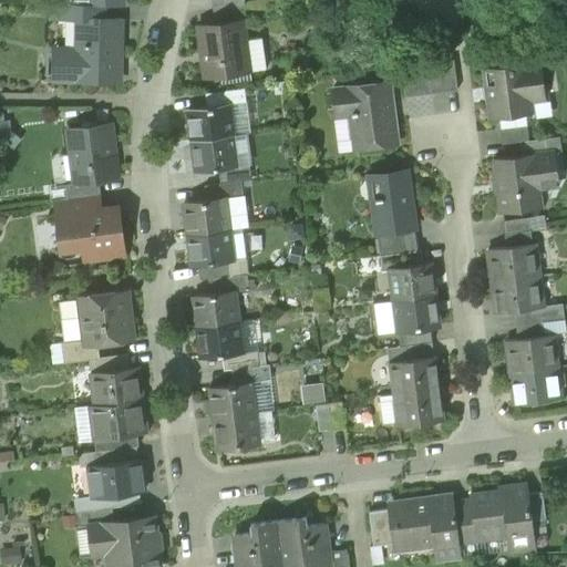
[(210,0),(213,11),(245,7),(244,0),(210,0)]
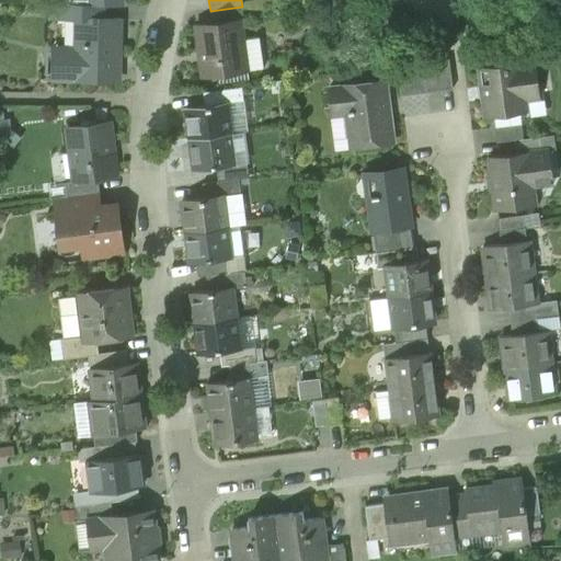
[(64,20),(79,21),(79,19),(102,20),(102,7),(87,7),(66,6),(64,6),(64,20)]
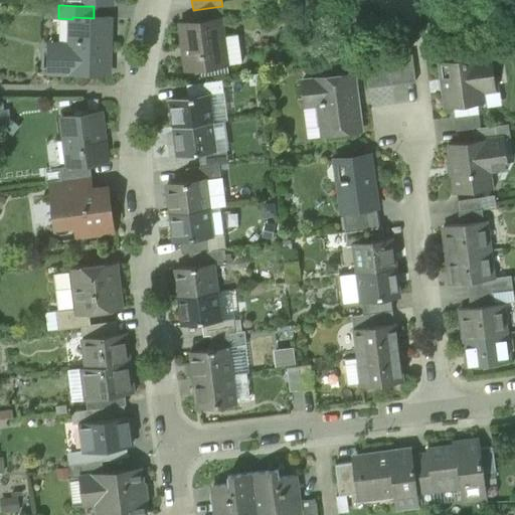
[(223,18),(222,6),(193,10),(195,21),(221,17),(221,18),(223,18)]
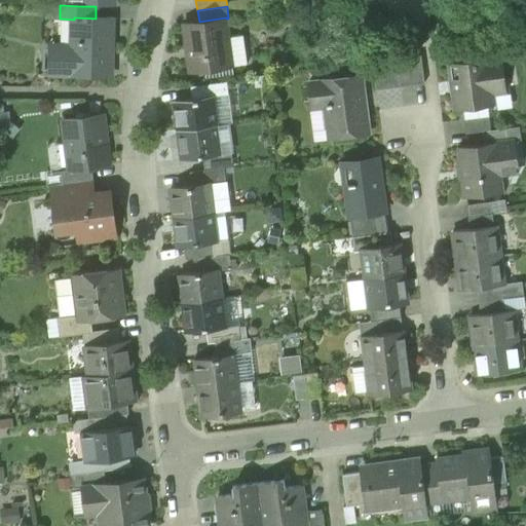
[(50,75),(107,76),(107,60),(112,60),(112,37),(110,37),(110,19),(96,19),(74,17),(74,20),(73,52),(50,52),(50,75)]
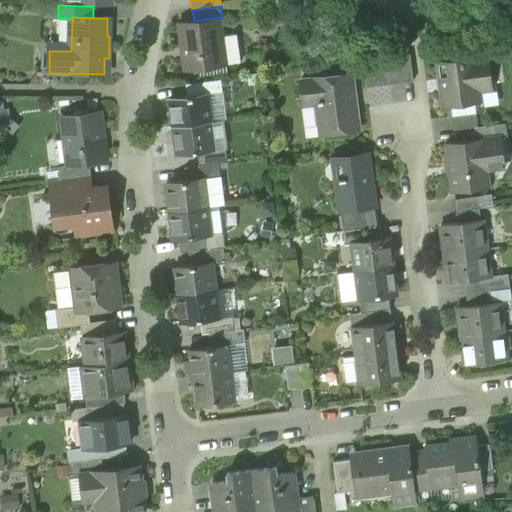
[(177,23),(184,70),(199,68),(226,65),(222,35),(220,18),(220,17),(194,21),(177,23)]
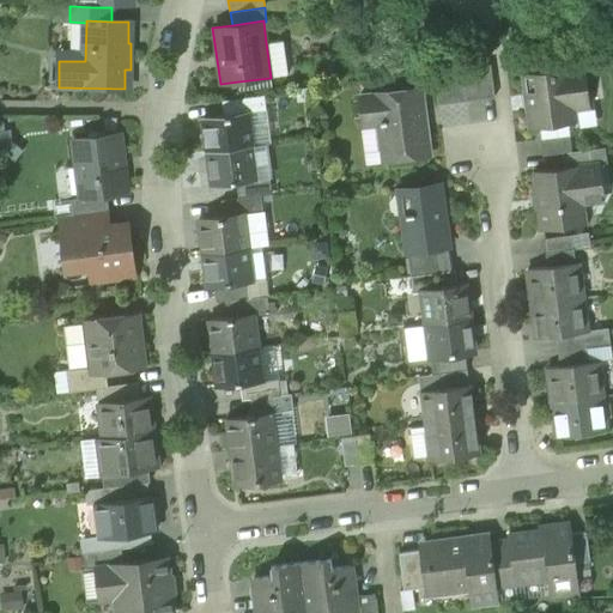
[(283,40),(266,42),(271,78),(287,76),(283,40)]
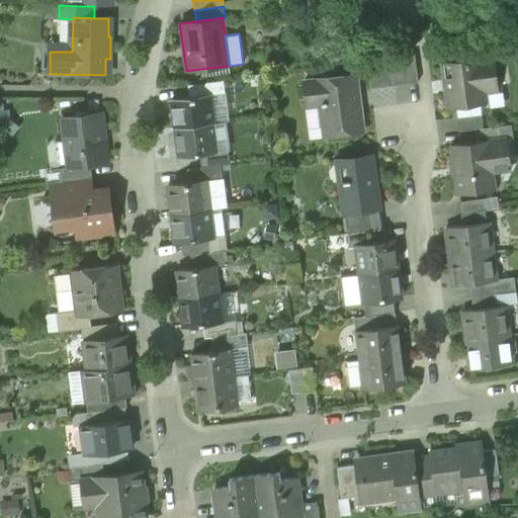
[(415,55),(391,58),(395,86),(419,83),(415,55)]
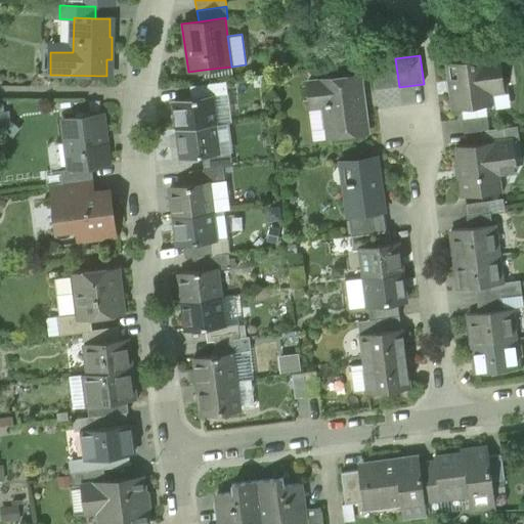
[(375,90),(399,87),(395,58),(370,61),(375,90)]
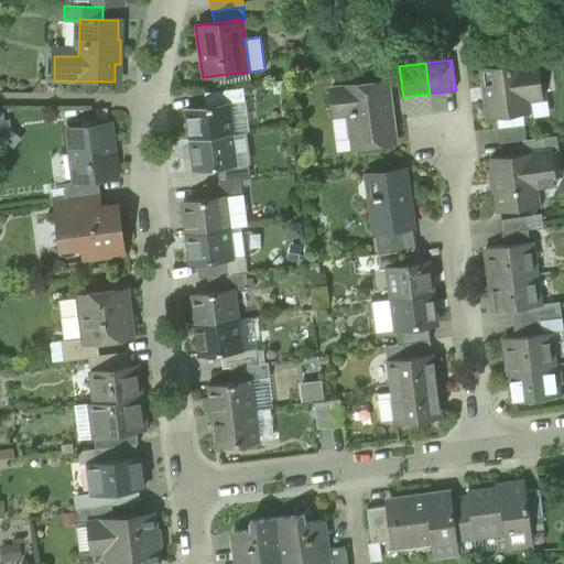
[(485,89),(488,118),(494,118),(527,114),(531,112),(530,101),(529,91),(541,89),(538,63),(480,69),(483,89),(485,89)]
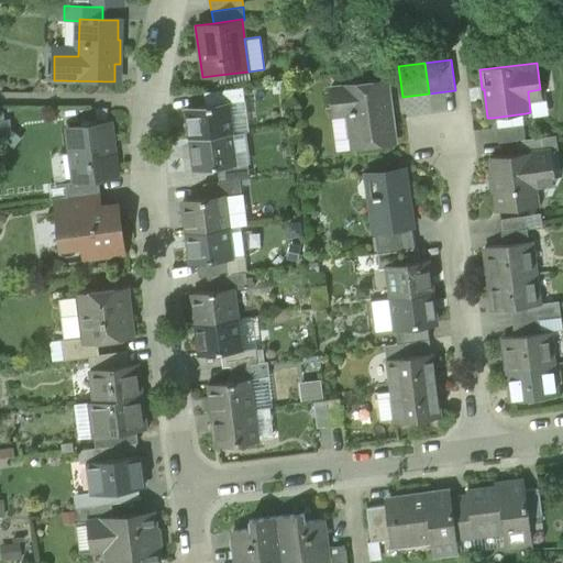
[(250,81),(249,72),(219,75),(220,85),(250,81)]
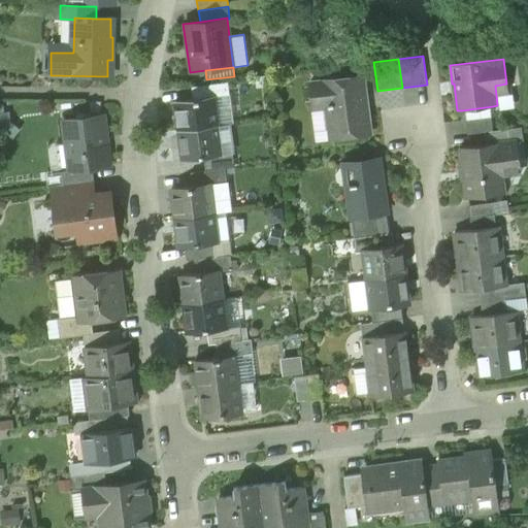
[(327,106),(331,138),(370,133),(363,75),(309,83),(314,107),(327,106)]
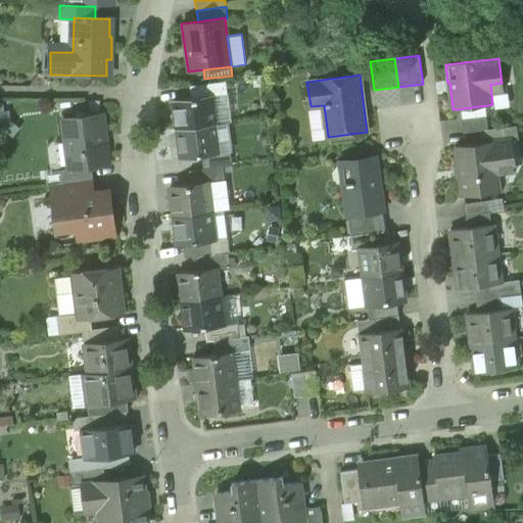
[(189,86),(191,98),(211,96),(227,94),(225,82),(189,86)]
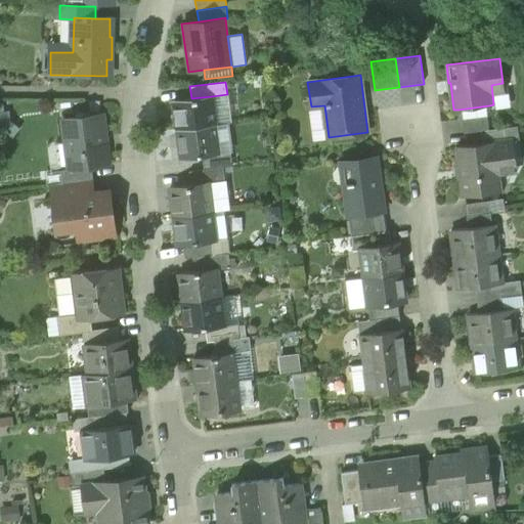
[(492,94),(493,94),(504,93),(503,83),(491,85),(492,94)]
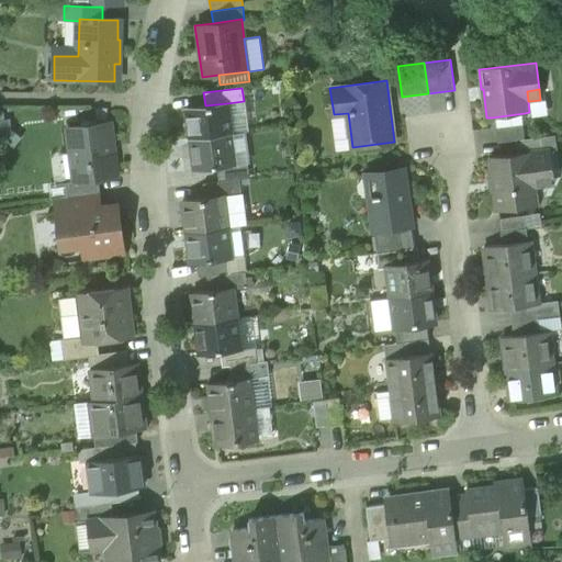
[(540,101),(540,100),(529,101),(531,117),(548,115),(546,101),(540,101)]
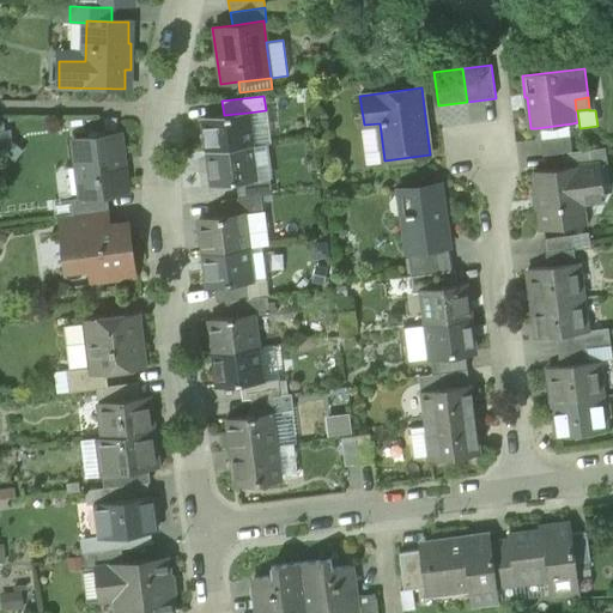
[(252,146),(265,145),(269,145),(266,110),(248,113),(252,146)]
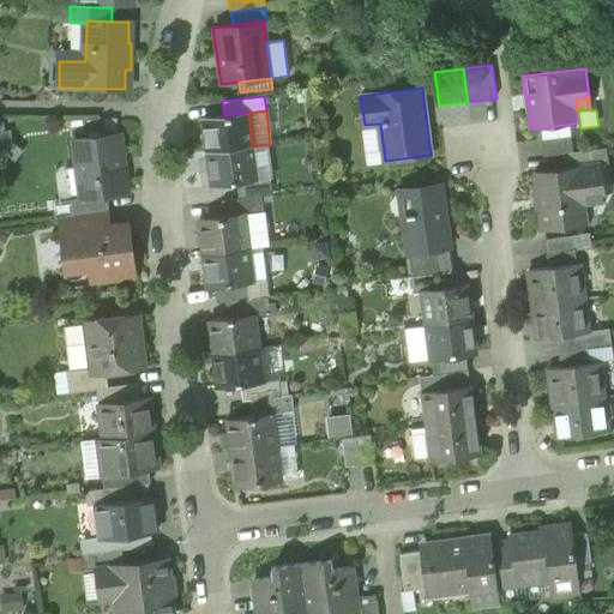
[(204,118),(209,152),(252,146),(248,113),(224,115),(204,118)]
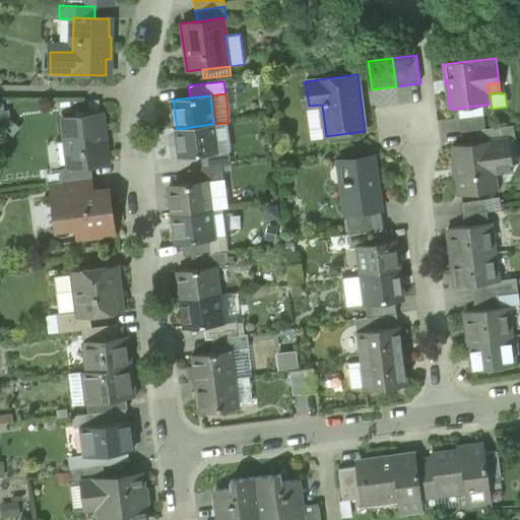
[(326,139),(326,136),(322,105),(309,106),(306,107),(311,141),(326,139)]
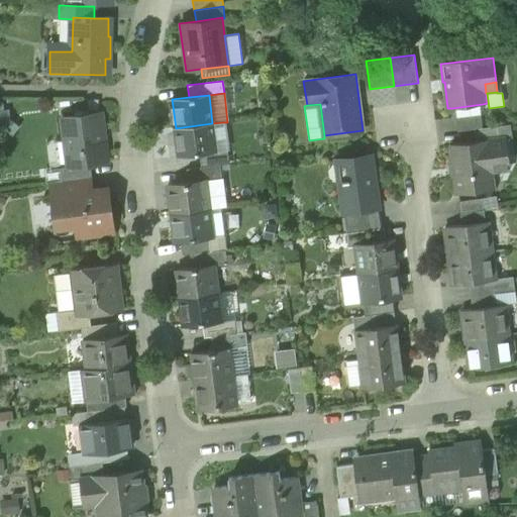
[(483,104),(452,108),(453,119),(456,119),(481,115),(485,115),(483,104)]
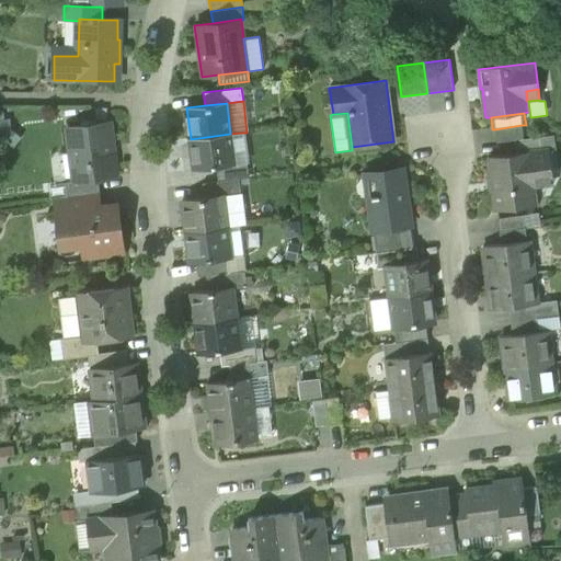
[(0,140),(3,140),(11,130),(10,119),(0,119),(0,140)]
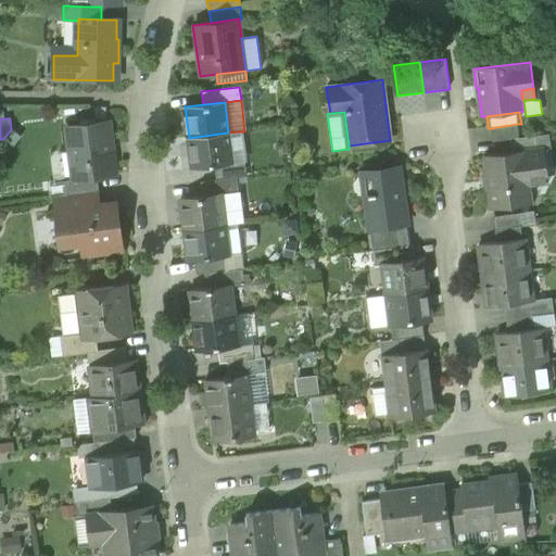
[(74,180),(74,181),(97,178),(115,176),(109,121),(66,126),(74,180)]
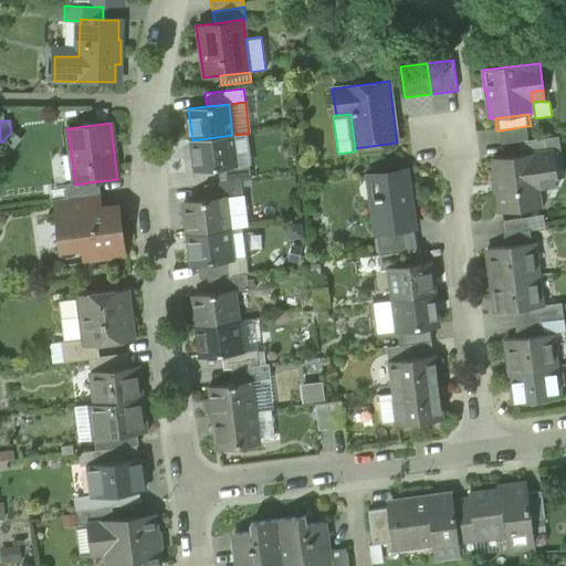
[(520,143),(528,142),(526,126),(500,130),(501,145),(520,143)]
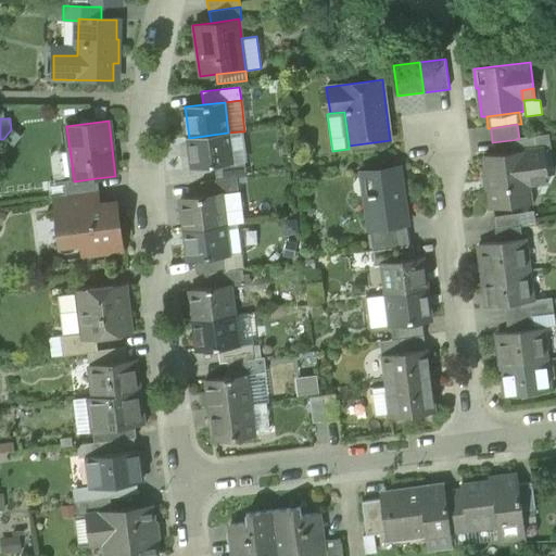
[(11,129),(3,139),(15,148),(23,137),(11,129)]
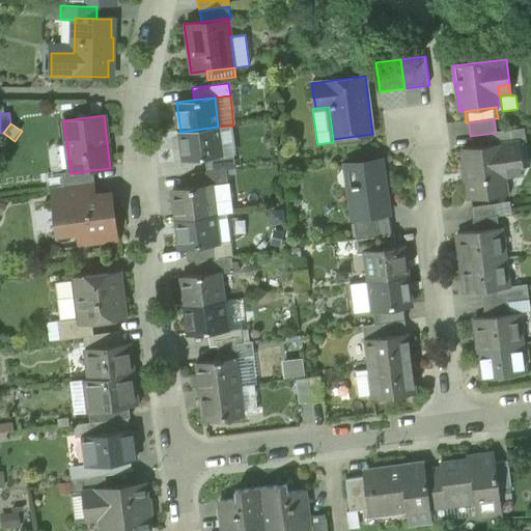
[(222,157),(233,155),(229,126),(218,127),(222,157)]
